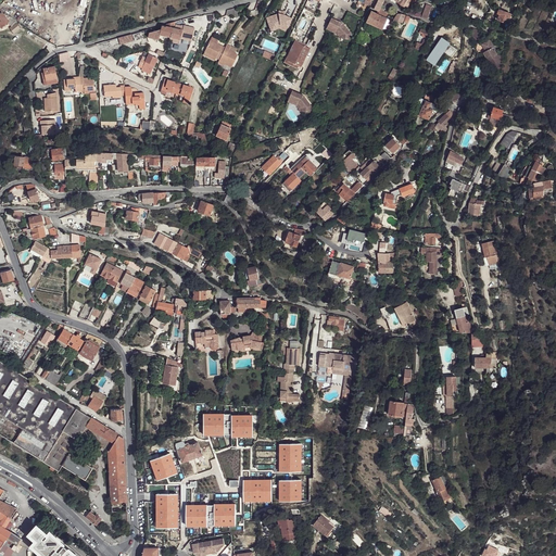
[(427,3),(422,16),(428,19),(432,5),(427,3)]
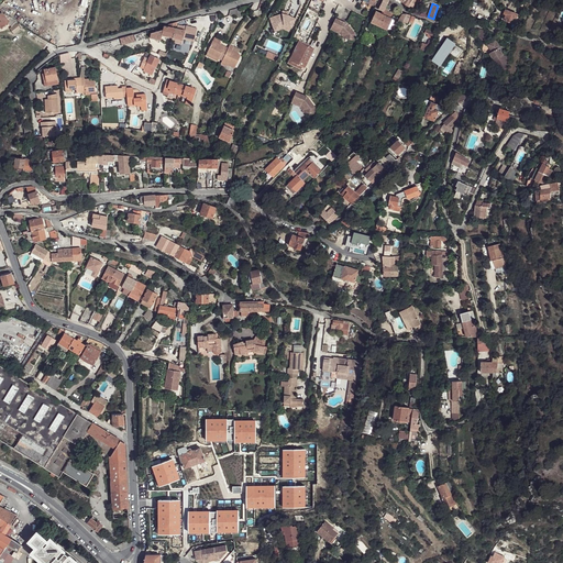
[(231,10),(231,15),(242,15),(243,7),(231,10)]
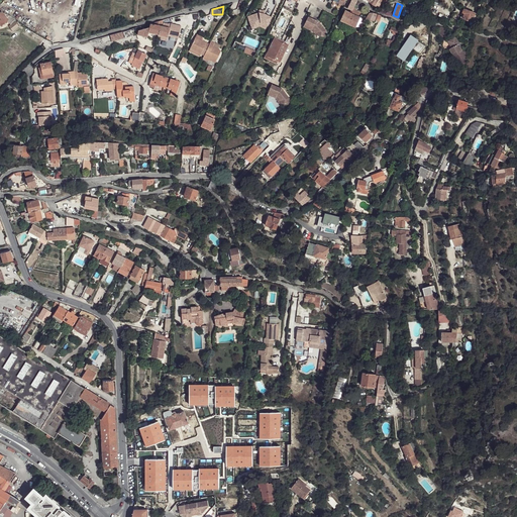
[(350,13),(359,17),(360,14),(352,8),(352,10),(351,10),(350,13)]
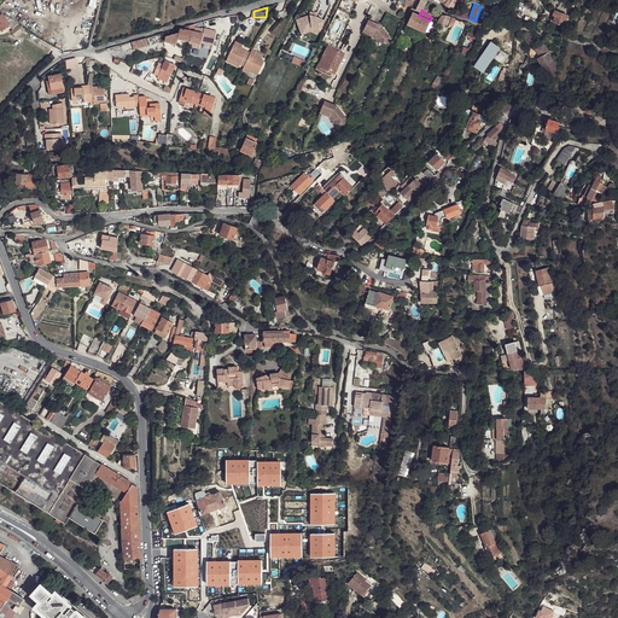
[(567,16),(555,11),(554,16),(555,16),(553,22),(564,27),(567,16)]
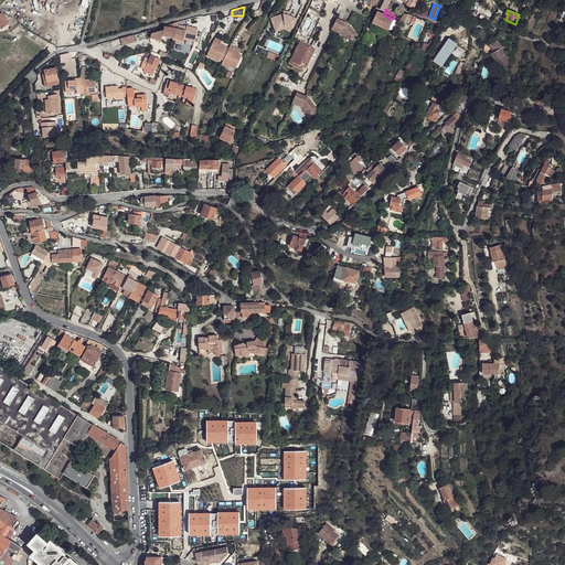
[(393,19),(383,14),(376,11),(372,22),(387,29),(393,19)]
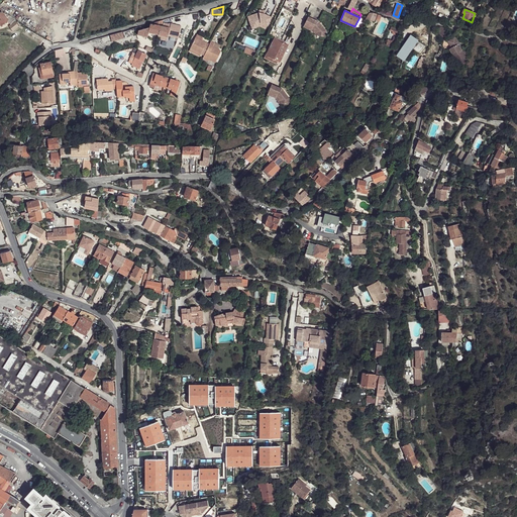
[(3,13),(2,11),(0,12),(0,24),(1,25),(8,21),(3,13)]
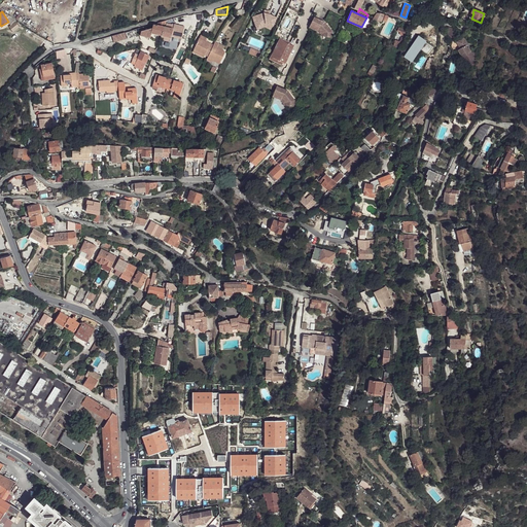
[(15,22),(15,23),(16,21),(5,11),(3,13),(8,22),(11,25),(15,22)]
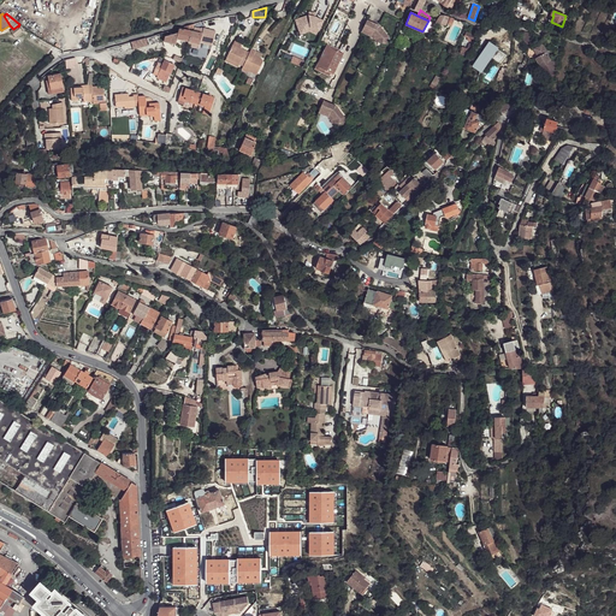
[(314,17),(307,16),(294,21),(297,31),(308,27),(317,31),(321,21),(314,17)]
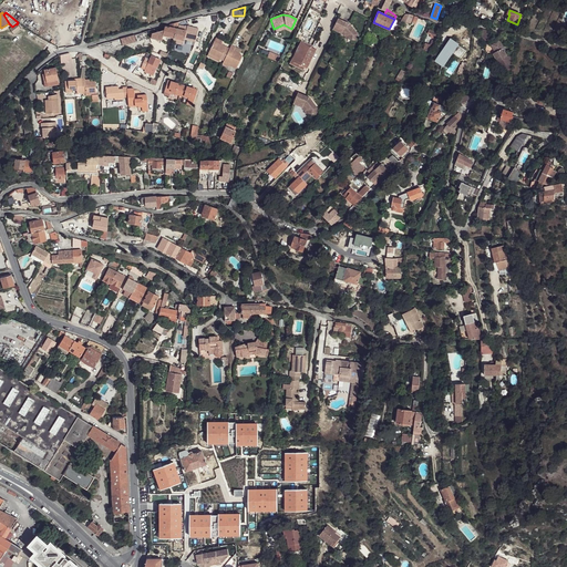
[(401,20),(410,23),(410,21),(412,16),(409,14),(405,14),(401,20)]
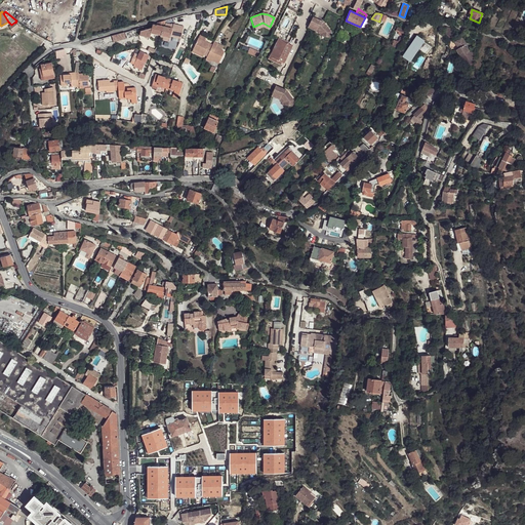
[(313,17),(308,28),(315,31),(317,28),(322,34),(322,37),(329,38),(330,32),(322,23),(313,17)]
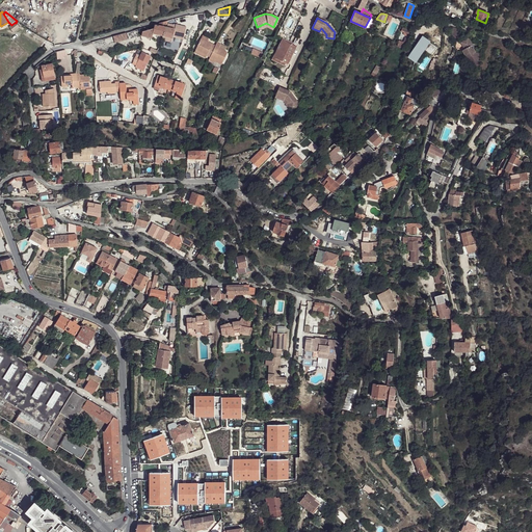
[(12,32),(19,28),(16,23),(16,22),(11,25),(8,27),(12,32)]
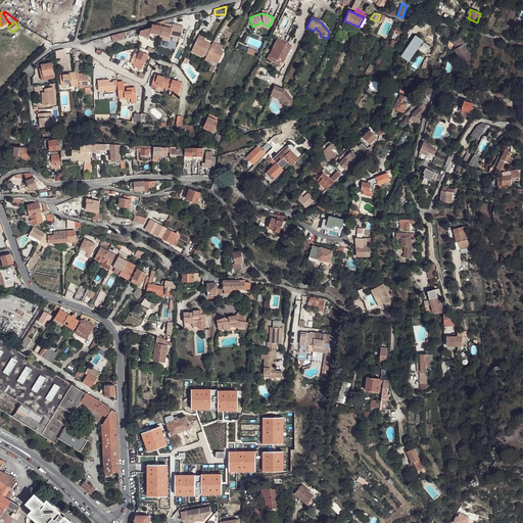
[(172,25),(171,29),(170,36),(179,38),(182,26),(172,24),(172,25)]
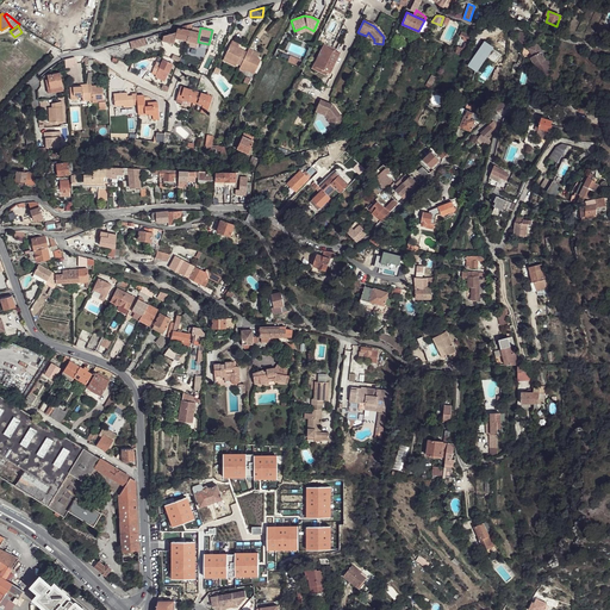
[(184,45),(197,48),(198,42),(199,33),(194,32),(188,31),(181,30),(176,29),(176,31),(162,35),(161,42),(174,38),(186,41),(184,45)]
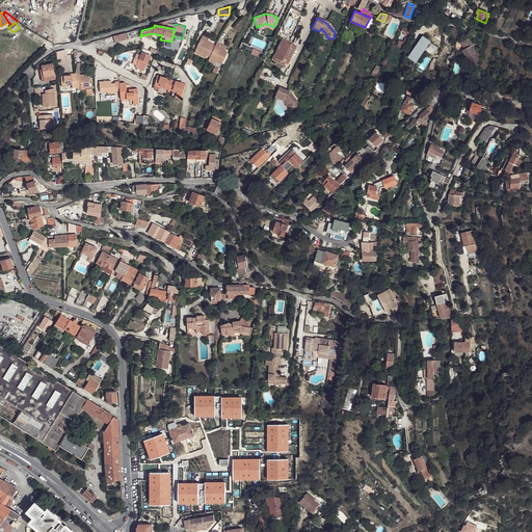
[(452,27),(449,36),(456,40),(459,30),(452,27)]
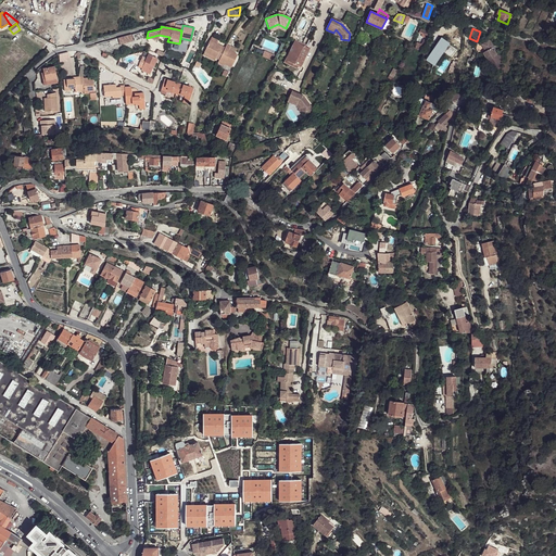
[(130,35),(117,38),(119,45),(131,41),(130,35)]
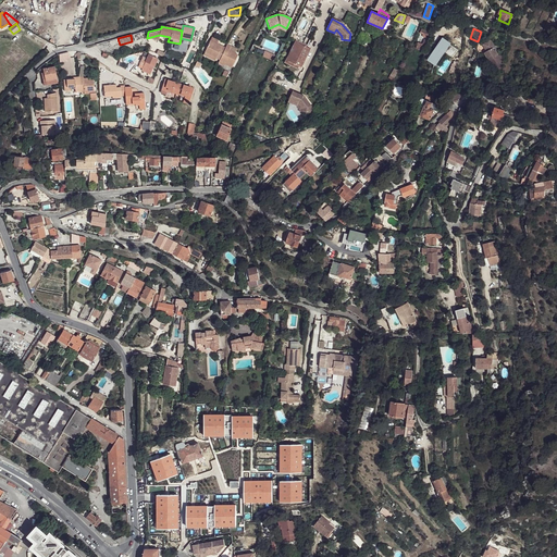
[(443,37),(428,60),(434,64),(449,42),(443,37)]
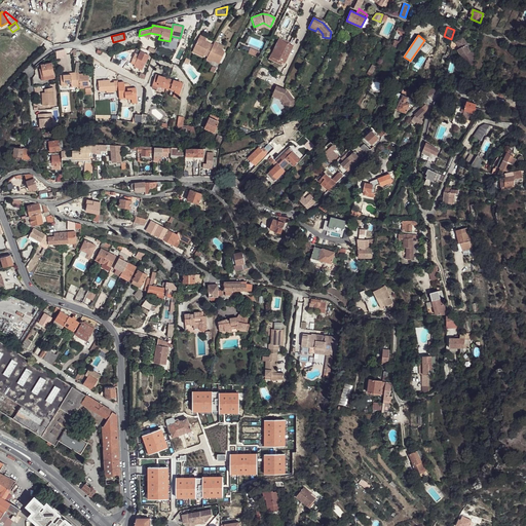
[(214,43),(199,37),(194,48),(205,53),(204,54),(208,55),(213,58),(212,60),(220,63),(225,50),(222,48),(217,46),(219,42),(216,40),(214,43)]
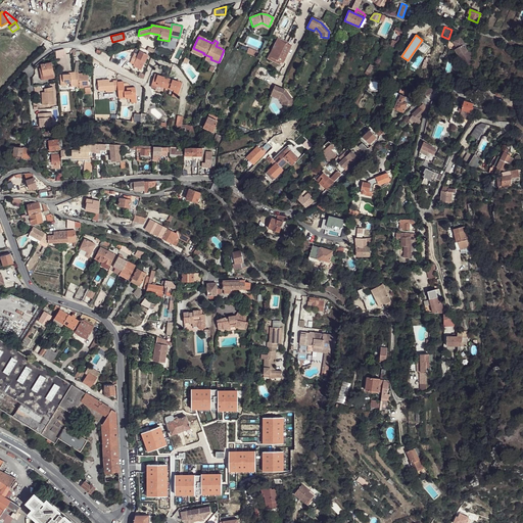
[(277,37),(266,59),(279,64),(280,62),(282,63),(290,46),(287,44),(287,42),(277,37)]
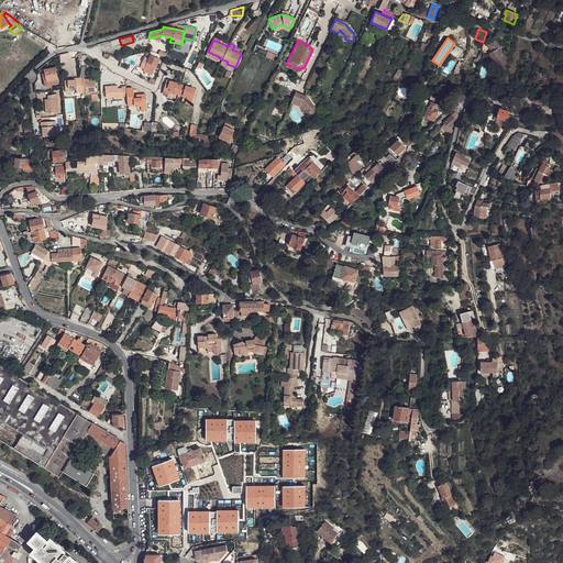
[(498,46),(495,40),(488,44),(492,51),(489,52),(497,65),(506,59),(499,51),(497,47),(498,46)]
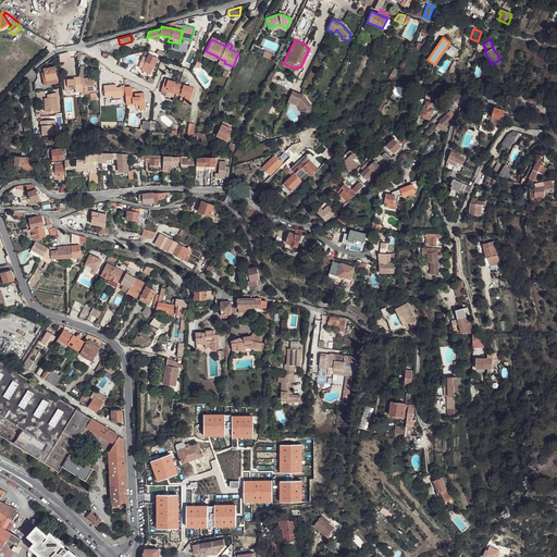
[(262,56),(273,60),(275,56),(264,50),(262,56)]
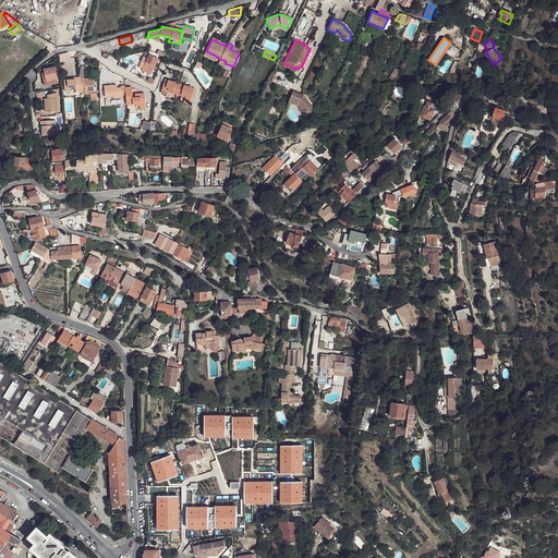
[(65,52),(58,55),(58,63),(65,62),(64,60),(69,59),(65,52)]
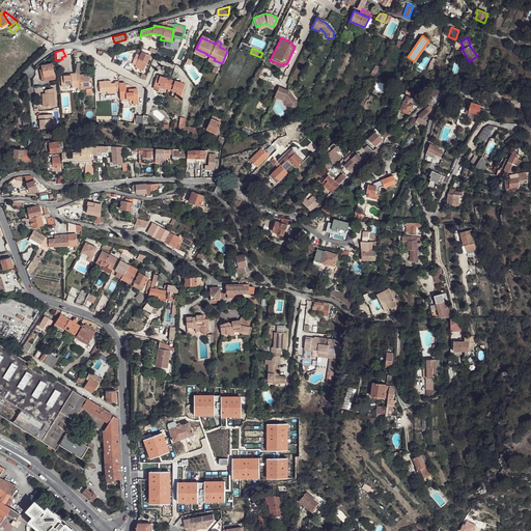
[(149,56),(138,51),(134,60),(137,62),(135,67),(144,71),(149,56)]
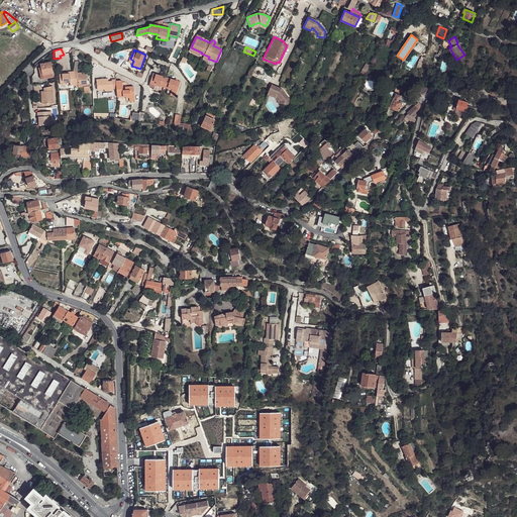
[(41,74),(41,75),(44,75),(52,73),(49,62),(39,64),(40,67),(41,74)]
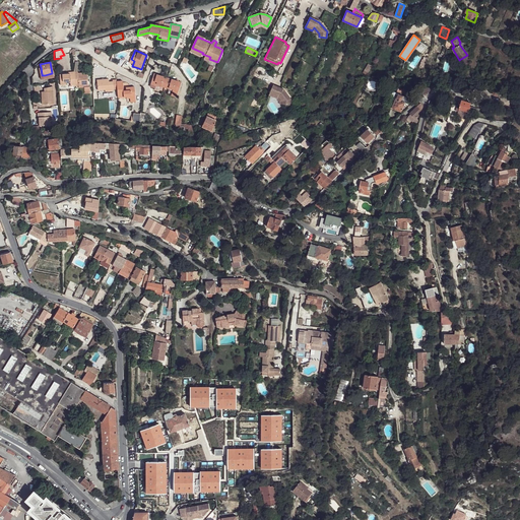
[(367,64),(363,71),(367,73),(371,66),(367,64)]
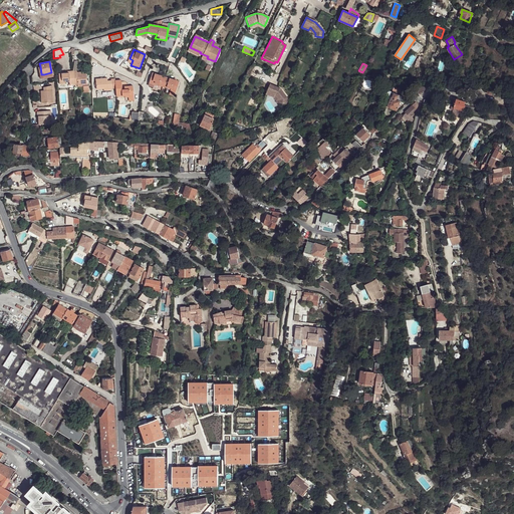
[(74,70),(71,71),(72,85),(75,84),(75,86),(80,86),(82,86),(85,86),(84,73),(78,74),(78,72),(75,72),(74,70)]
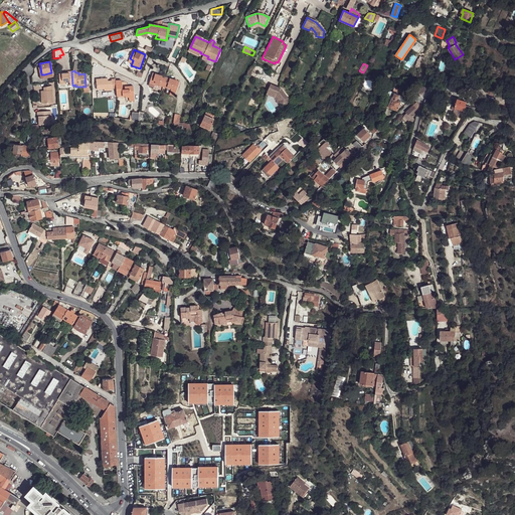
[(72,86),(71,71),(66,71),(66,72),(57,73),(57,84),(63,83),(63,81),(67,81),(68,86),(72,86)]
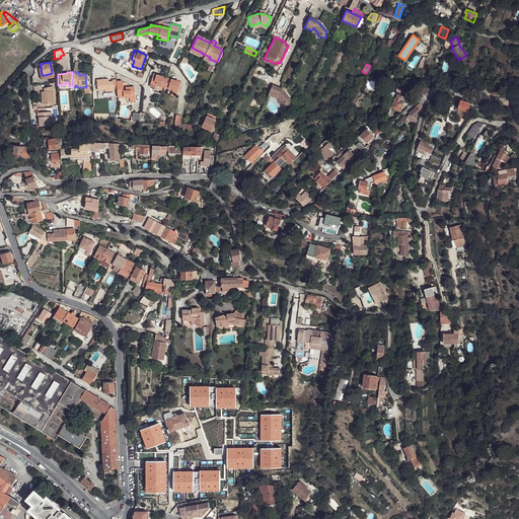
[(154,72),(149,85),(159,88),(160,85),(168,87),(168,86),(172,88),(172,89),(177,90),(180,81),(154,72)]
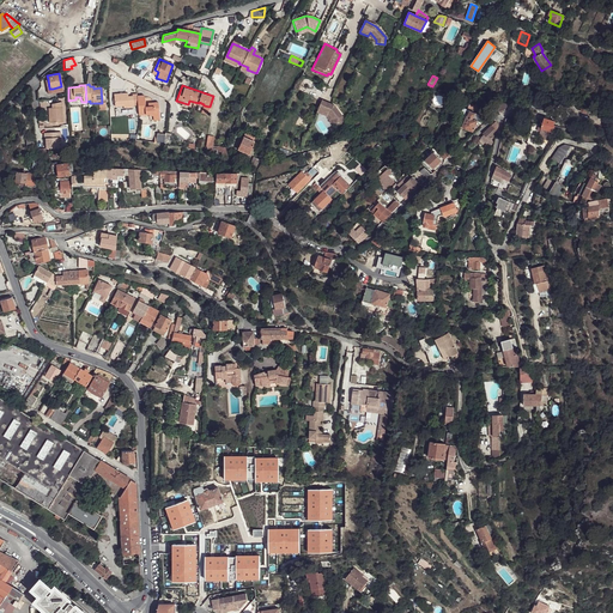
[(127,92),(114,93),(114,105),(116,105),(122,105),(123,107),(133,107),(133,104),(138,104),(138,114),(149,114),(158,113),(158,102),(147,103),(147,107),(145,107),(144,96),(137,96),(137,93),(132,93),(132,95),(127,95),(127,92)]
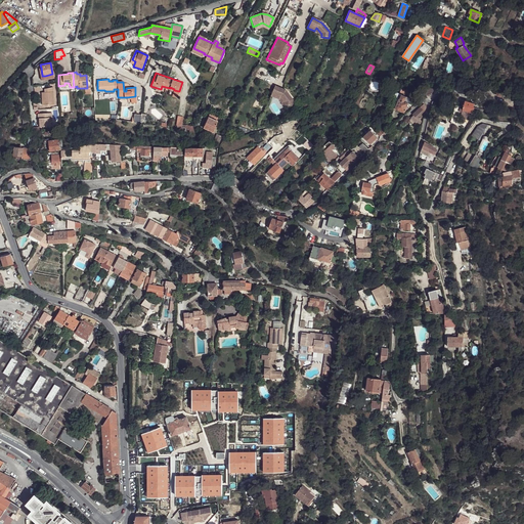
[(286,91),(274,86),(270,96),(278,99),(279,96),(285,102),(284,105),(292,106),(292,100),(286,91)]
